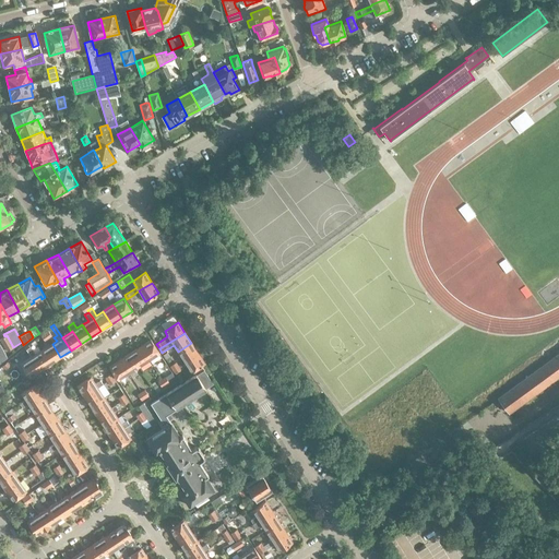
[(7,335),(4,336),(0,339),(7,351),(13,347),(7,335)]
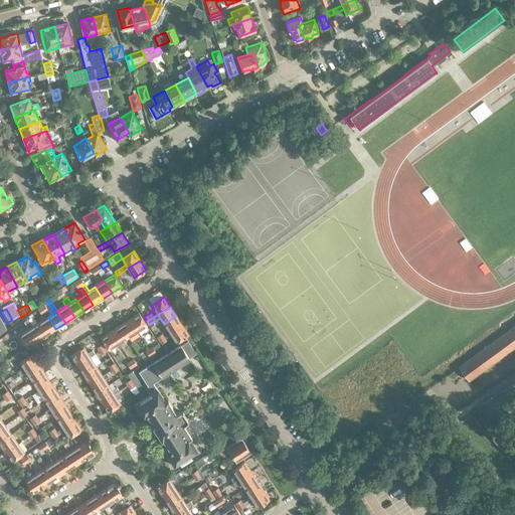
[(137,331),(147,325),(139,313),(129,319),(137,331)]
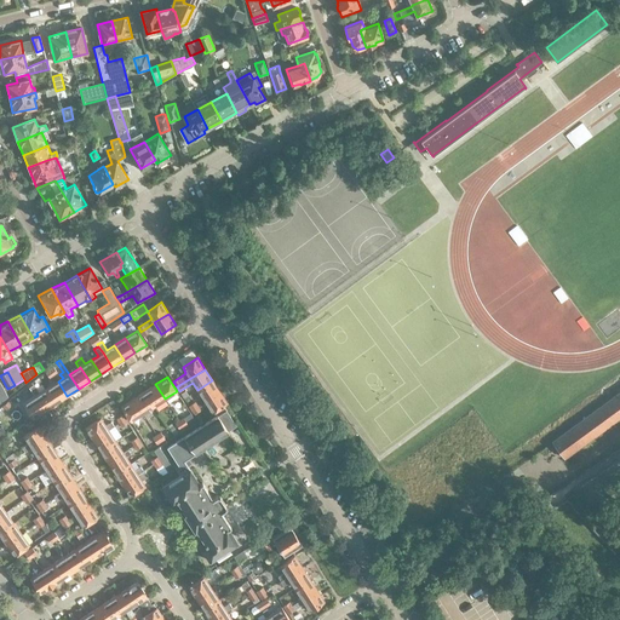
[(212,380),(197,390),(205,401),(219,391),(212,380)]
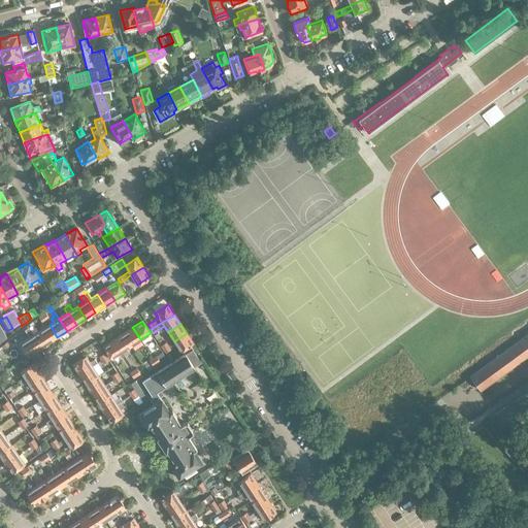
[(57,337),(50,325),(39,331),(47,343),(57,337)]
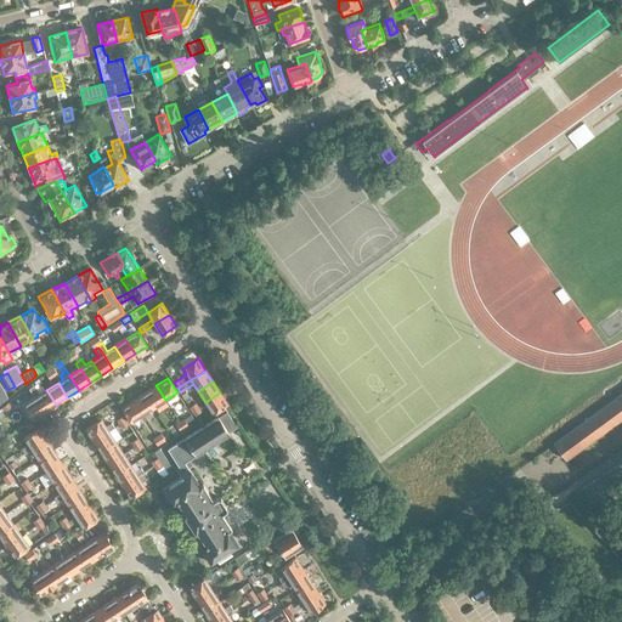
[(35,397),(45,412),(56,405),(46,390),(40,395),(39,394),(34,386),(32,384),(27,386),(35,397)]
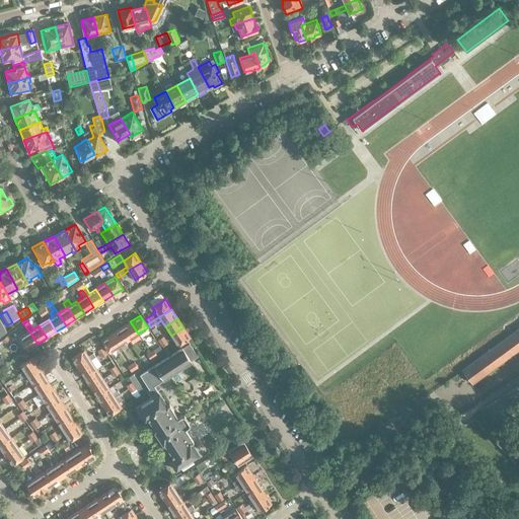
[(129,340),(138,334),(130,321),(121,327),(129,340)]
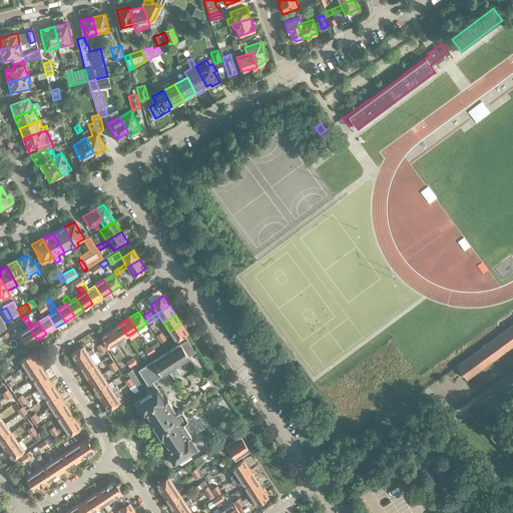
[(27,346),(37,340),(29,328),(22,319),(19,321),(16,324),(20,325),(19,326),(23,331),(23,332),(19,334),(27,346)]
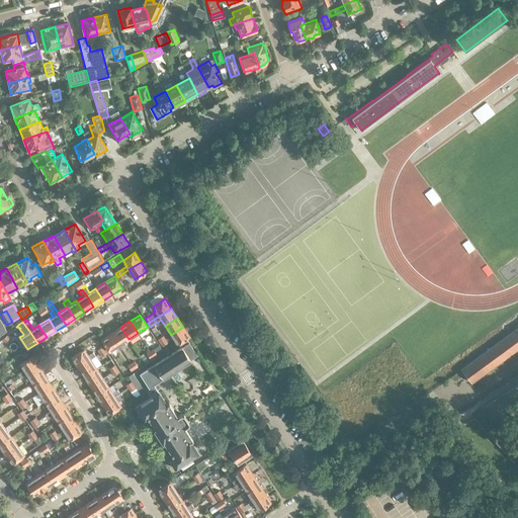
[(120,327),(111,333),(119,345),(128,339),(120,327)]
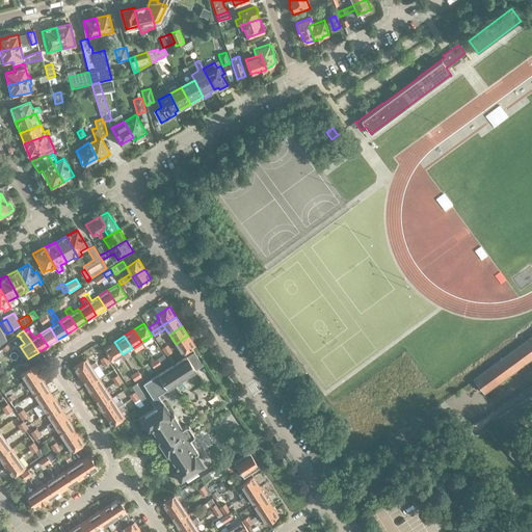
[(195,346),(188,336),(176,344),(182,354),(195,346)]
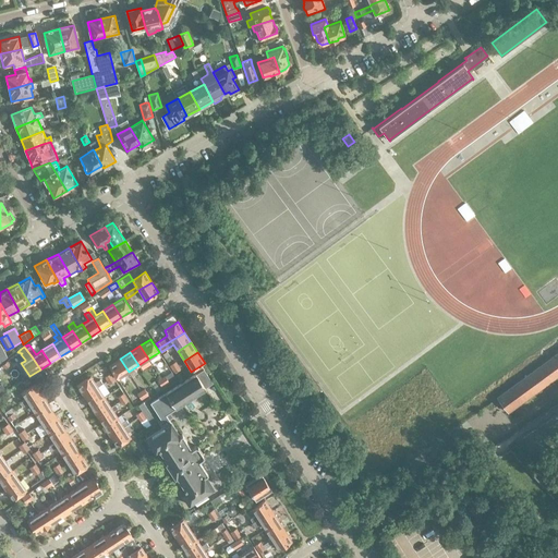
[(557,352),(498,397),(508,412),(557,374),(557,352)]
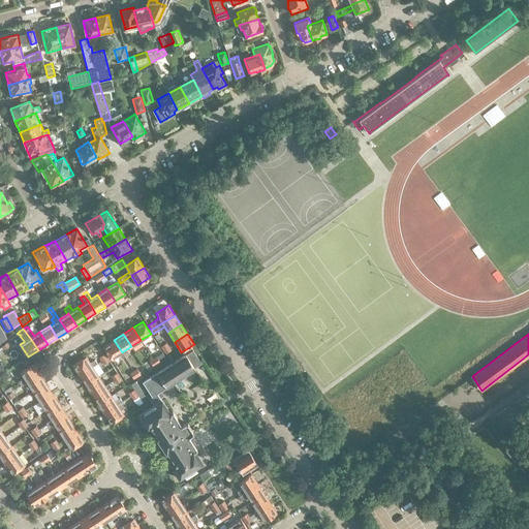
[(112,359),(122,352),(114,340),(103,346),(112,359)]
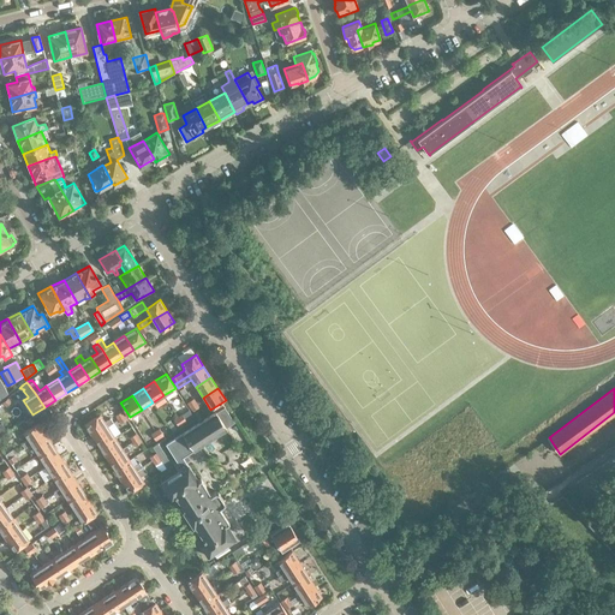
[(234,422),(225,407),(216,412),(215,412),(166,445),(181,470),(161,483),(172,499),(177,496),(185,509),(183,511),(192,525),(195,524),(203,537),(198,541),(208,556),(236,538),(226,524),(228,521),(219,507),(224,505),(225,501),(219,491),(215,491),(212,494),(202,478),(198,481),(186,463),(183,458),(191,452),(227,429),(226,428),(234,422)]
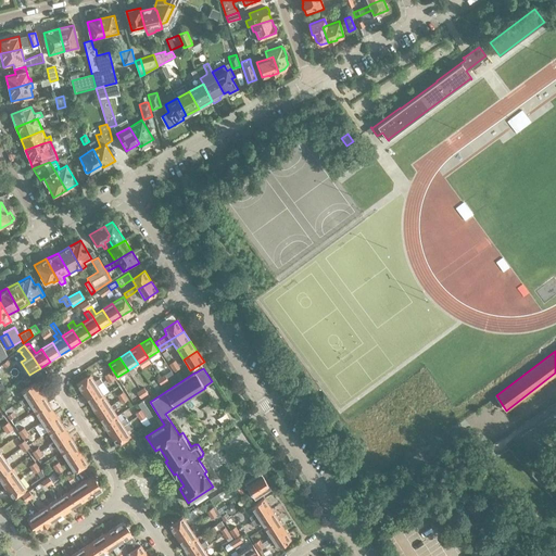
[(84,394),(97,386),(90,376),(77,383),(84,394)]
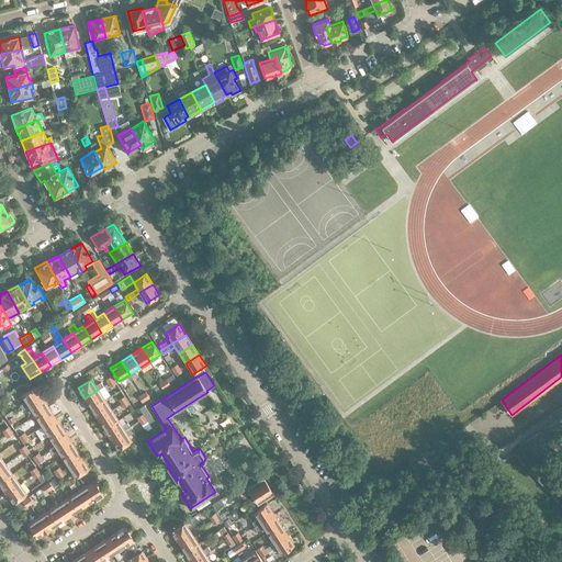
[(29,406),(42,397),(35,386),(22,395),(29,406)]
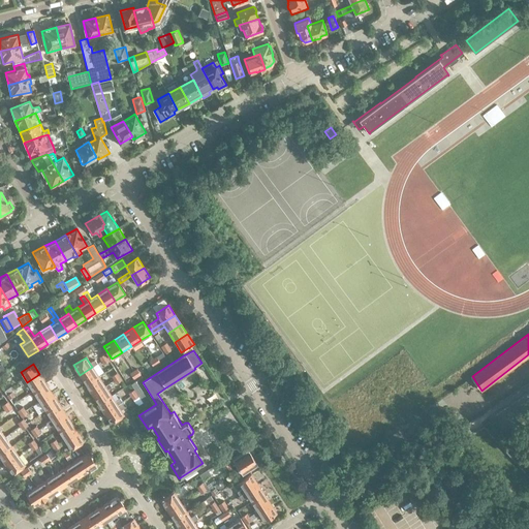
[(92,367),(80,375),(86,384),(98,376),(92,367)]
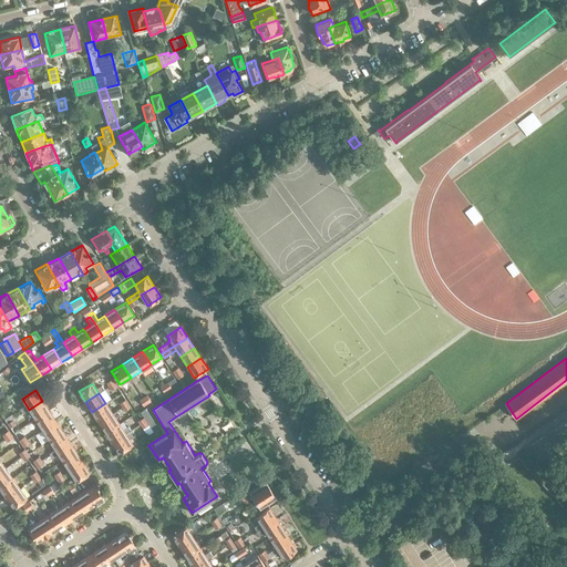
[(42,401),(29,410),(35,420),(49,411),(42,401)]
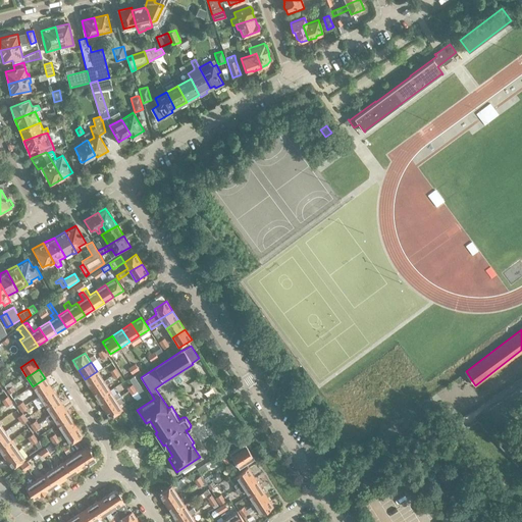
[(103,381),(103,380),(97,371),(85,379),(91,388),(103,381)]
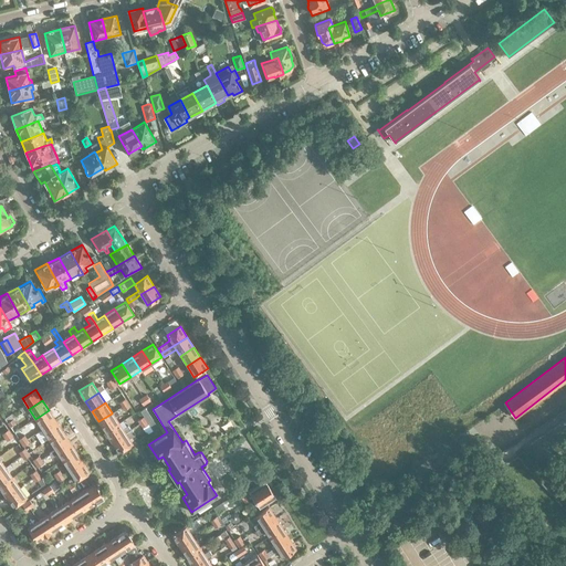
[(146,420),(154,430),(155,433),(160,430),(146,408),(140,411),(146,420)]
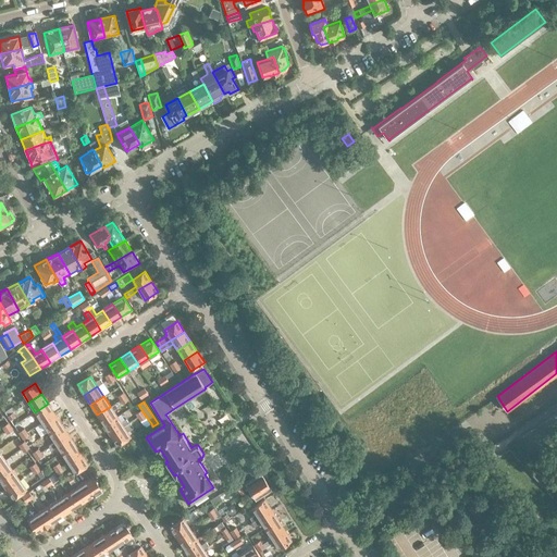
[(54,413),(48,404),(35,412),(41,422),(54,413)]
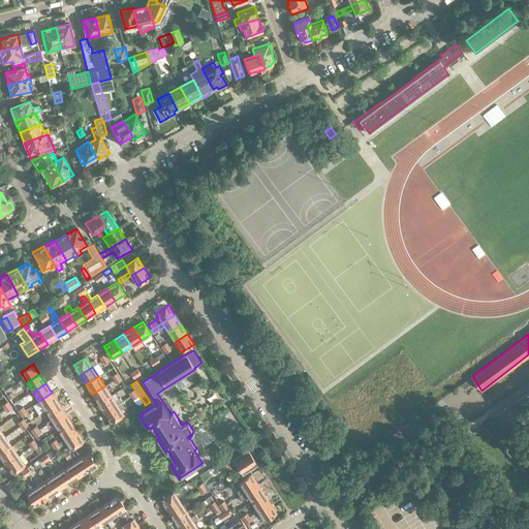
[(98,404),(111,396),(107,390),(112,386),(110,383),(104,385),(104,386),(92,394),(98,404)]
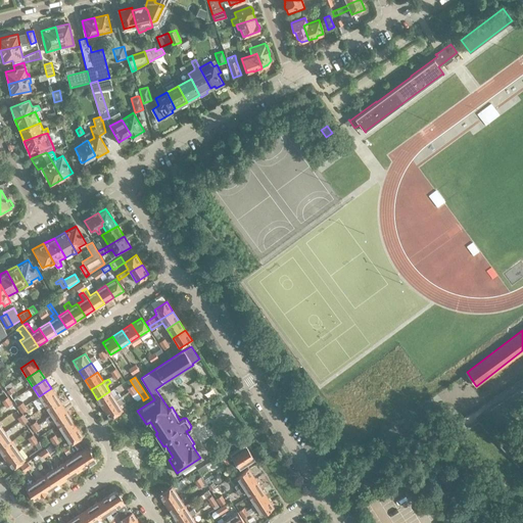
[(132,390),(135,388),(130,380),(126,382),(132,390)]
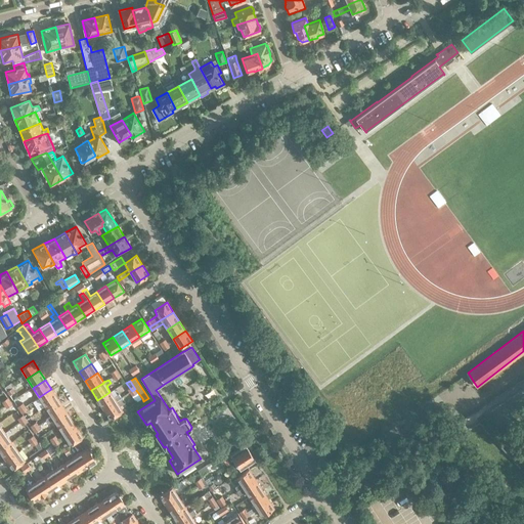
[(57,398),(51,389),(39,397),(45,406),(57,398)]
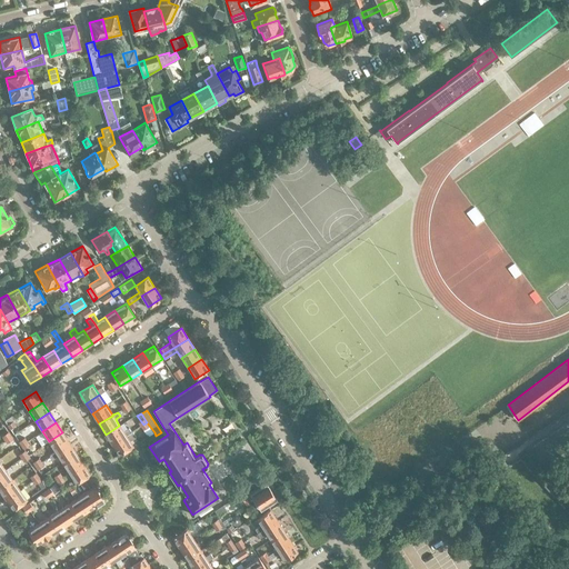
[(148,437),(155,432),(147,422),(143,425),(141,426),(143,430),(148,437)]
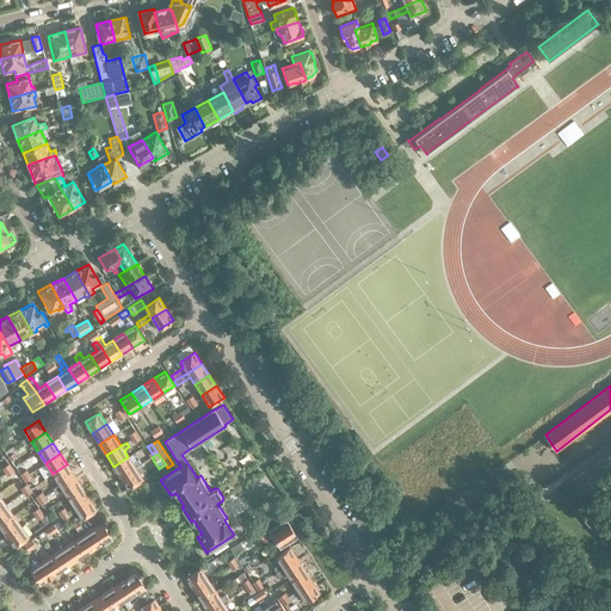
[(131,463),(128,457),(113,467),(121,477),(142,463),(139,458),(131,463)]
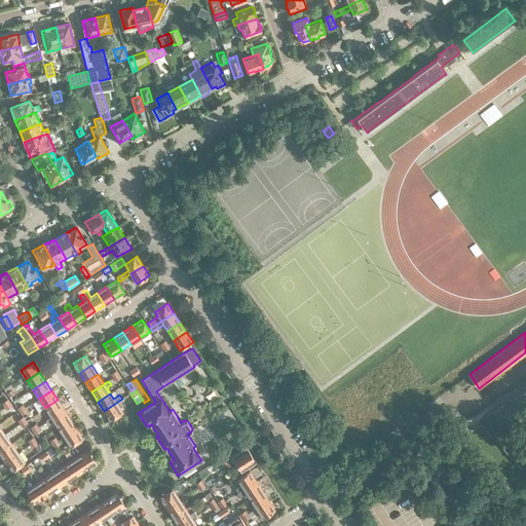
[(126,404),(123,399),(122,400),(122,399),(104,411),(110,420),(122,413),(119,408),(126,404)]
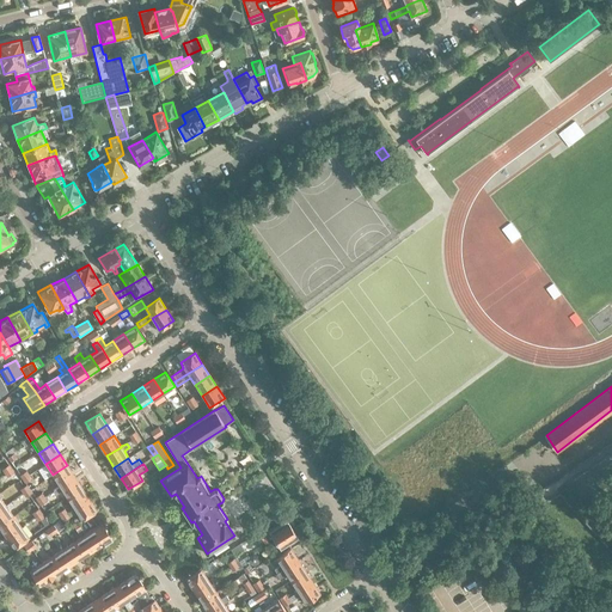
[(74,477),(67,465),(53,475),(60,487),(74,477)]
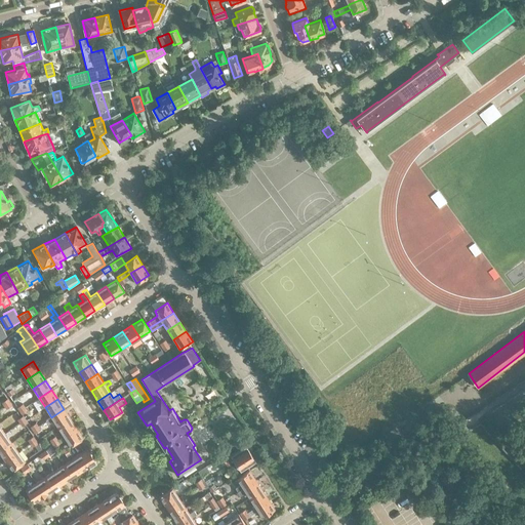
[(57,427),(70,418),(64,409),(51,417),(47,419),(50,422),(53,420),(57,427)]
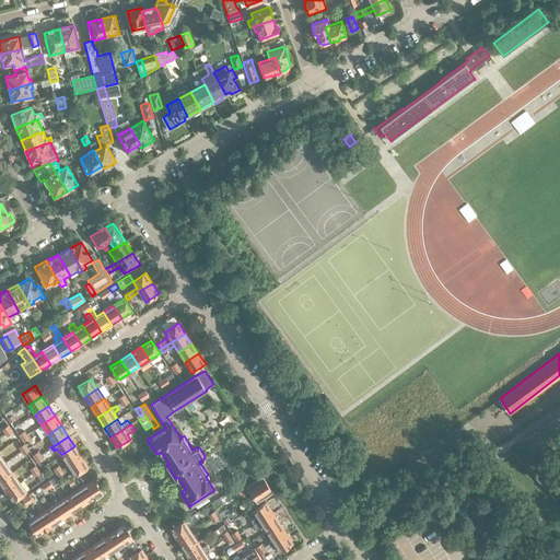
[(74,446),(61,455),(68,465),(81,456),(74,446)]
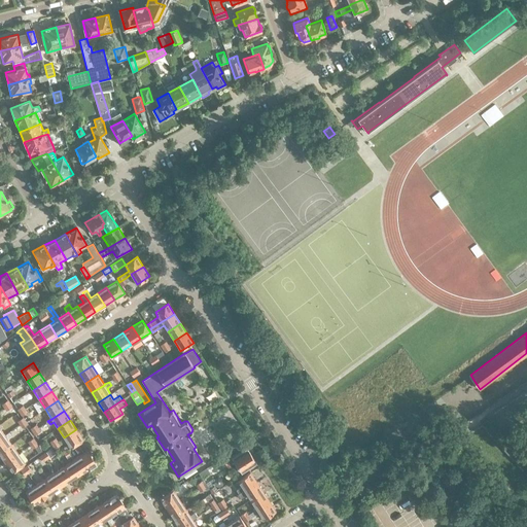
[(83,440),(76,429),(64,437),(70,448),(73,446),(81,441),(83,440)]
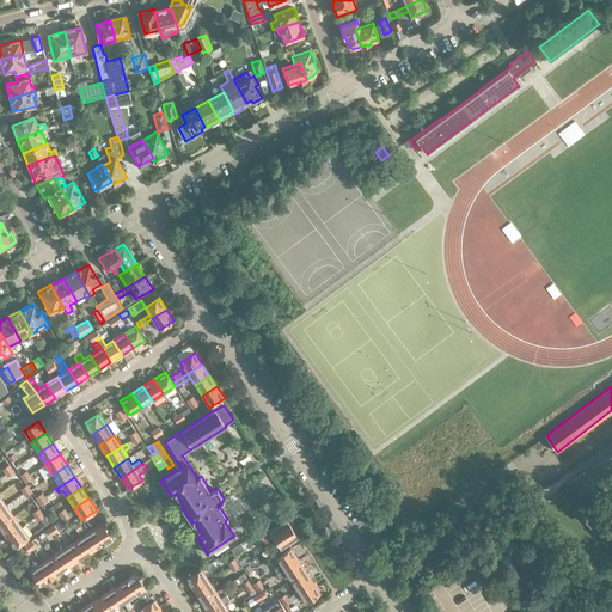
[(0,525),(12,516),(8,510),(13,507),(11,502),(5,506),(0,508),(0,525)]
